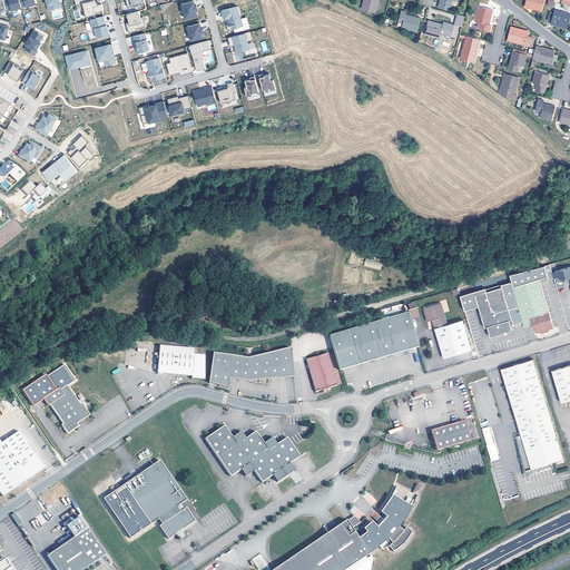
[(17,0),(10,0),(11,0),(7,1),(2,3),(5,12),(6,15),(20,10),(17,0)]
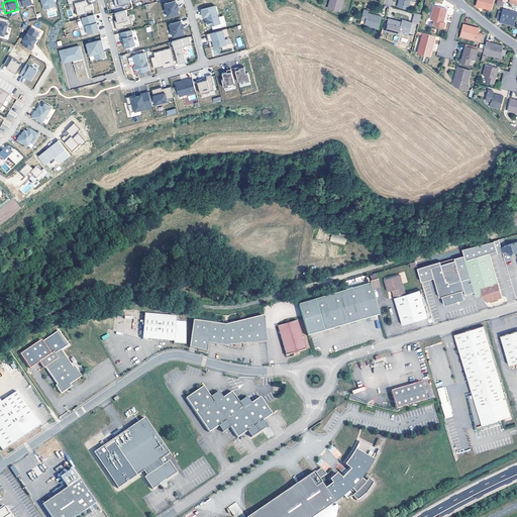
[(15,0),(18,9),(31,5),(29,0),(15,0)]
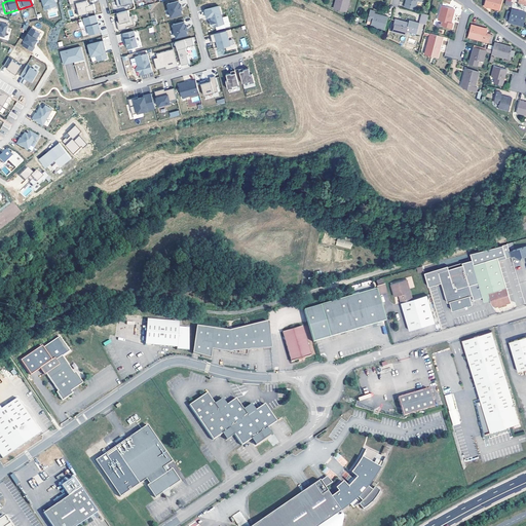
[(52,0),(40,0),(43,11),(51,9),(50,5),(54,4),(52,0)]
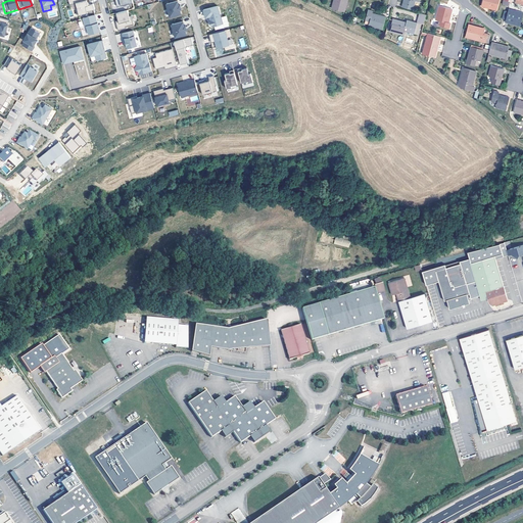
[(87,0),(69,0),(66,1),(68,7),(75,6),(76,11),(74,11),(76,18),(86,15),(86,14),(93,12),(91,6),(87,8),(85,3),(88,2),(87,0)]
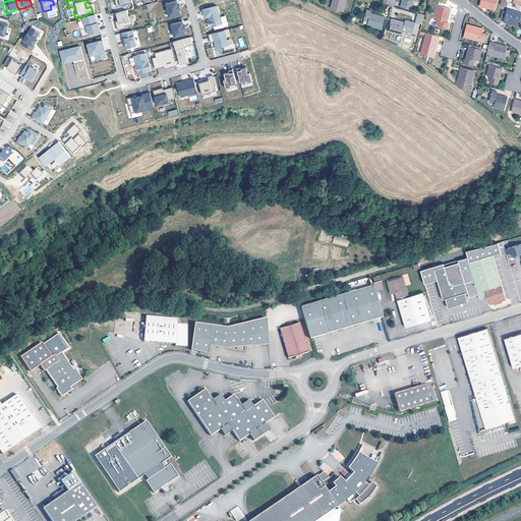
[(113,0),(115,9),(131,4),(129,0),(113,0)]
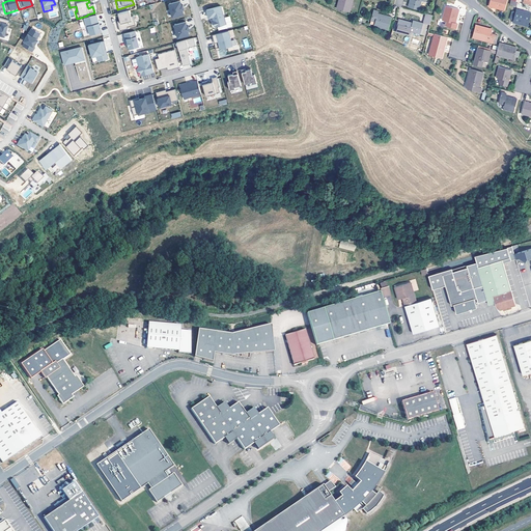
[(339,0),(337,8),(350,12),(352,0),(339,0)]
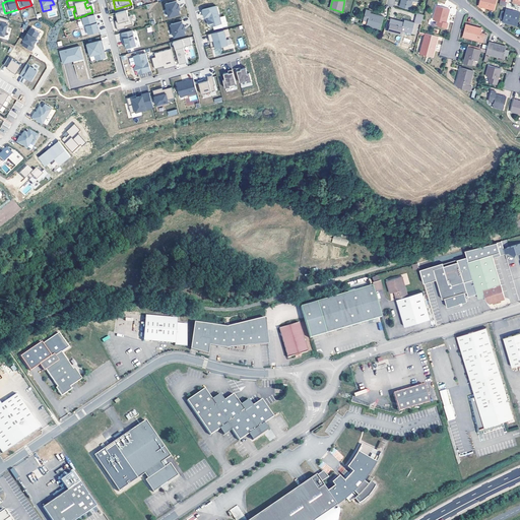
[(401,0),(400,6),(410,9),(412,0),(416,1),(416,0),(401,0)]
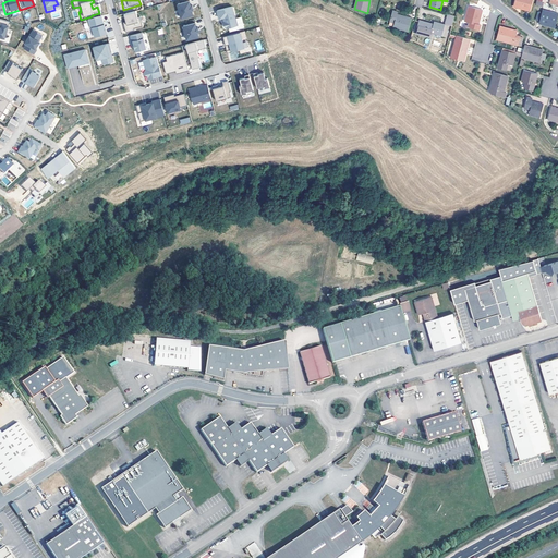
[(526,10),(530,11),(532,0),(516,0),(516,5),(526,9),(526,10)]
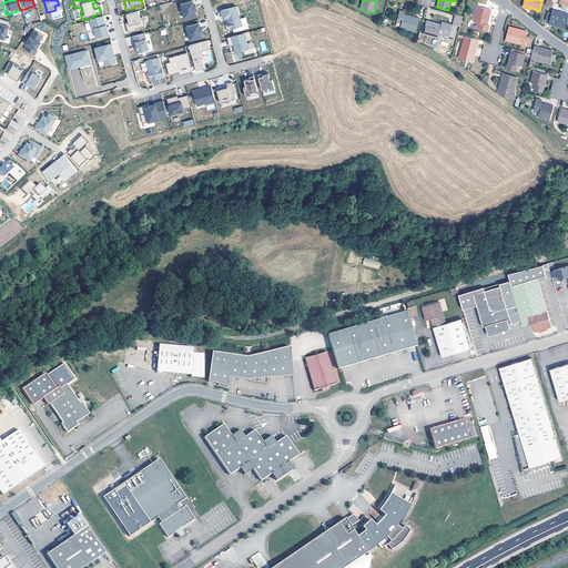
[(180,7),(183,21),(195,18),(194,12),(195,12),(194,8),(193,8),(192,3),(180,7)]
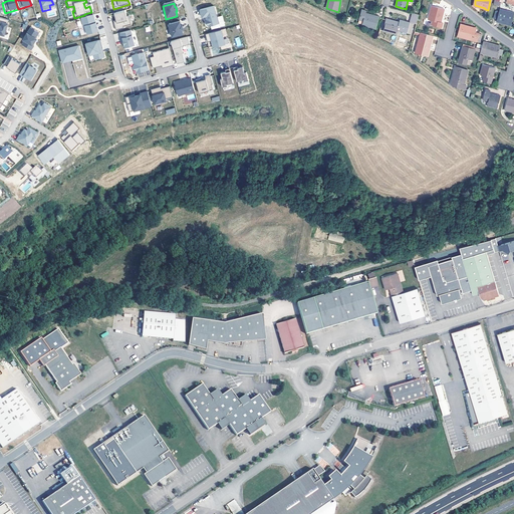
[(432,24),(442,27),(444,22),(441,21),(444,8),(432,5),(429,19),(433,20),(432,24)]
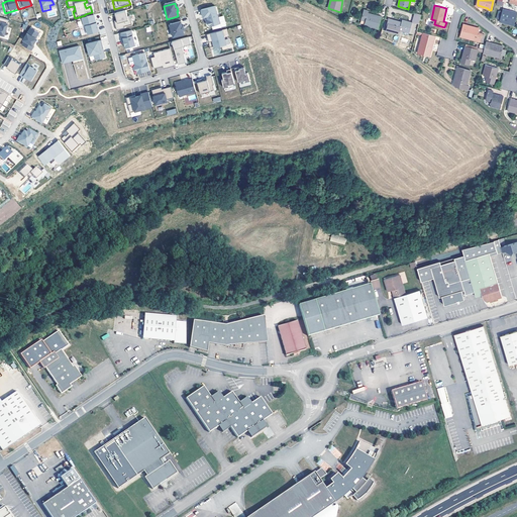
[(214,8),(200,12),(202,19),(206,18),(207,22),(206,23),(207,27),(208,28),(211,27),(219,25),(217,19),(214,8)]
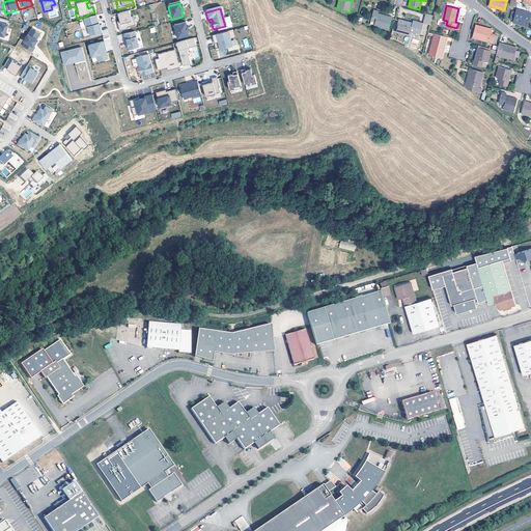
[(516,22),(529,25),(530,16),(530,11),(516,8),(513,22),(515,23),(516,22)]
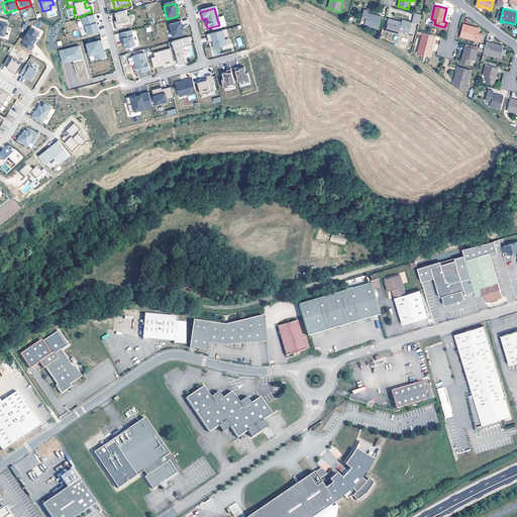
[(364,25),(378,29),(381,16),(369,13),(370,10),(364,9),(360,20),(366,21),(364,25)]
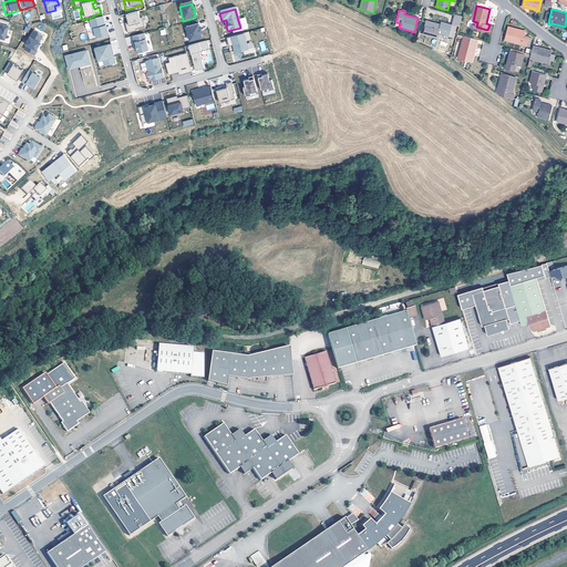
[(138,20),(136,13),(125,17),(126,24),(127,28),(125,28),(127,35),(135,33),(135,31),(144,29),(142,23),(140,24),(138,20)]
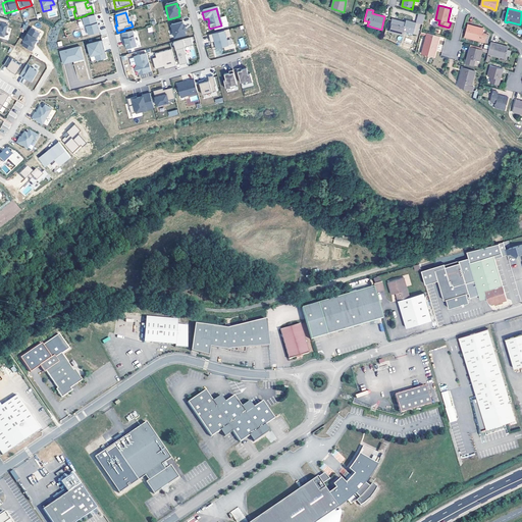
[(93,17),(82,20),(84,29),(85,29),(88,38),(99,35),(96,25),(95,25),(93,17)]
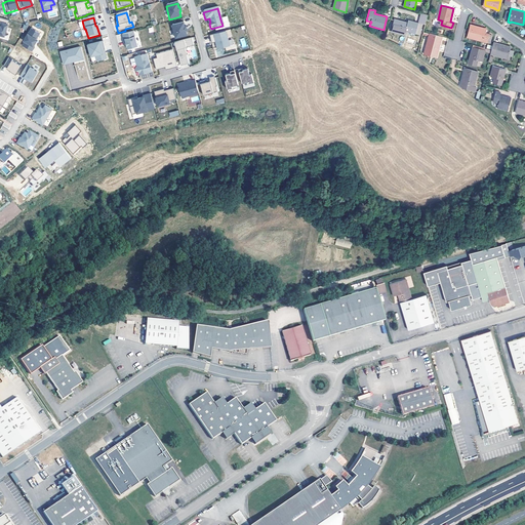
[(226,18),(220,19),(223,26),(214,28),(215,31),(229,28),(226,18)]
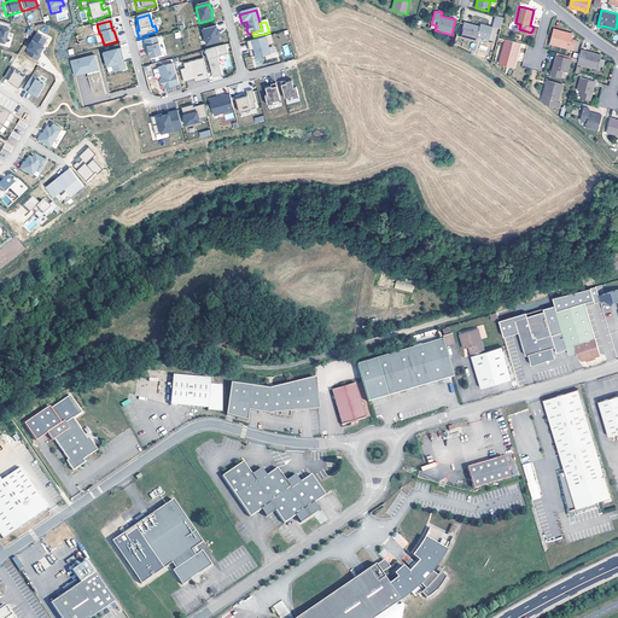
[(477,41),(478,36),(483,38),(484,40),(488,41),(490,39),(494,27),(481,23),(479,28),(465,23),(461,38),(477,41)]
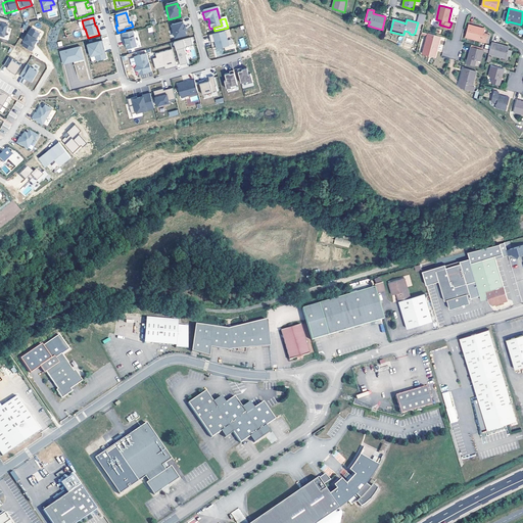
[(171,27),(174,40),(185,37),(184,33),(186,32),(184,28),(183,28),(182,24),(171,27)]
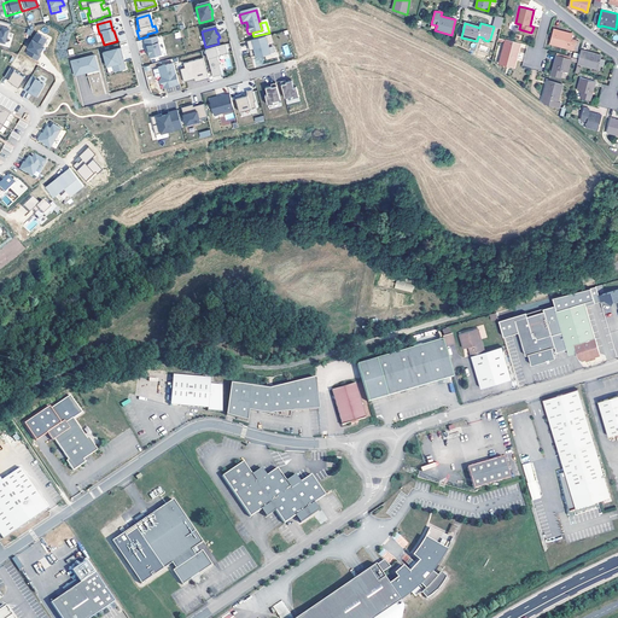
[(551,44),(573,50),(577,39),(572,38),(573,35),(554,29),(551,44)]
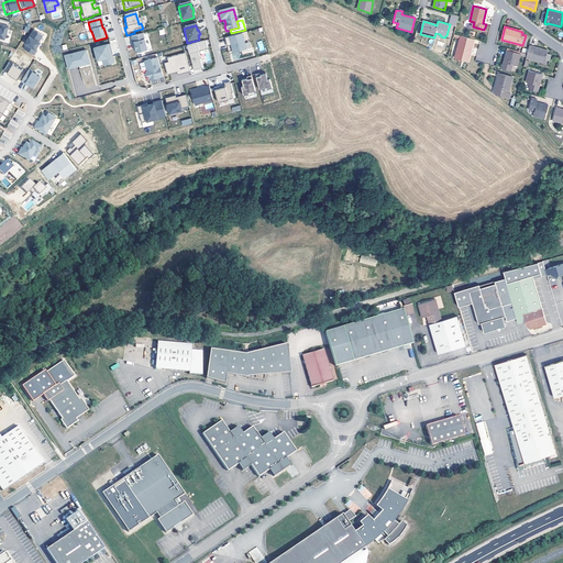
[(42,39),(32,33),(24,46),(25,47),(23,52),(33,57),(36,53),(34,52),(33,52),(37,44),(42,39)]
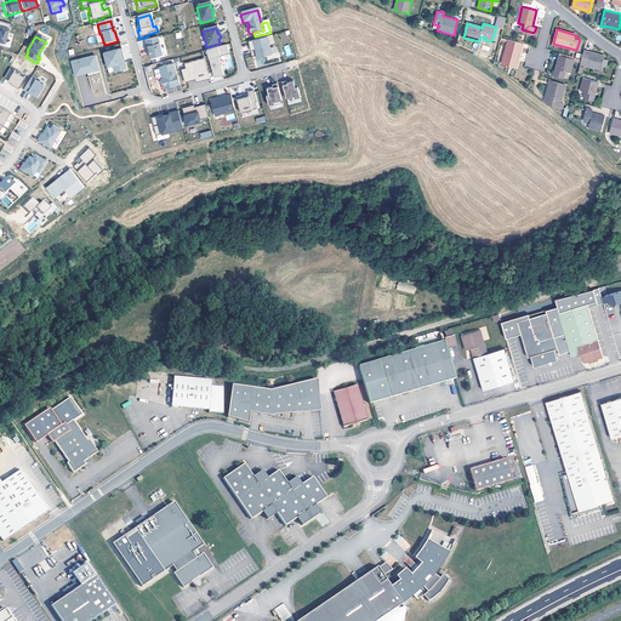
[(157,39),(143,43),(146,49),(147,49),(148,53),(149,61),(161,57),(157,39)]
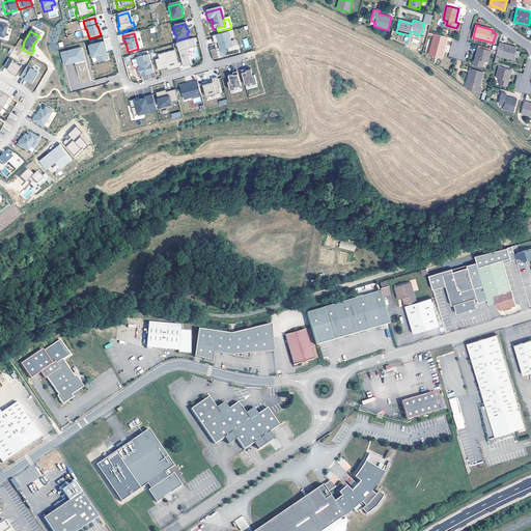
[(227,33),(212,37),(214,46),(218,45),(218,47),(219,52),(231,49),(229,39),(227,33)]
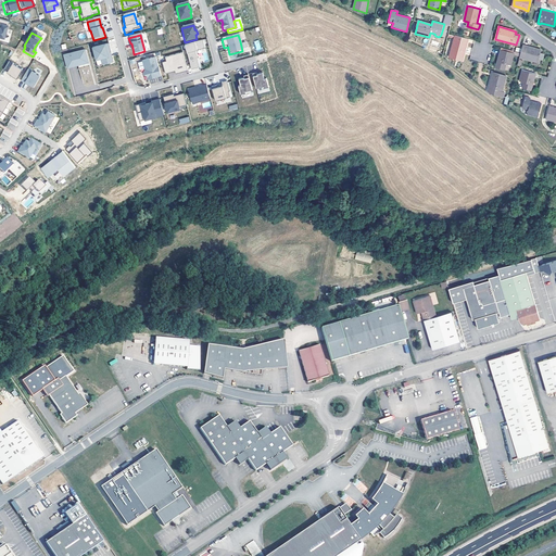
[(462,60),(468,38),(456,35),(455,38),(454,38),(450,57),(462,60)]
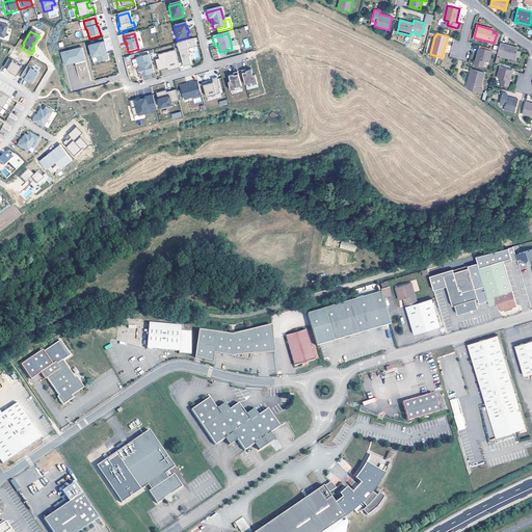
[(193,41),(176,45),(182,69),(190,67),(186,51),(195,48),(193,41)]
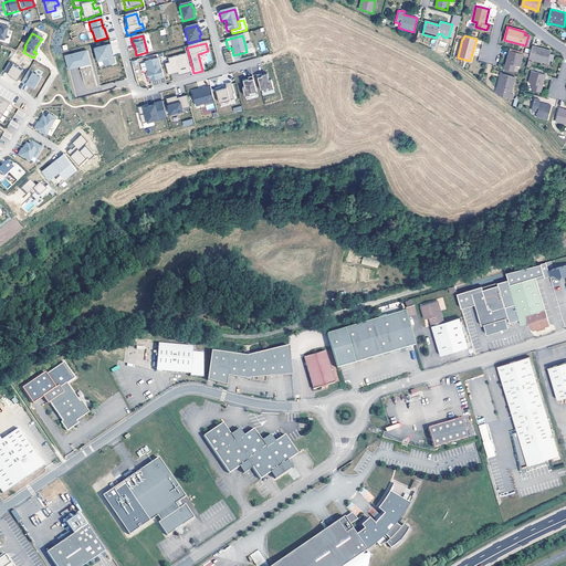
[(536,45),(533,60),(548,63),(552,50),(536,45)]
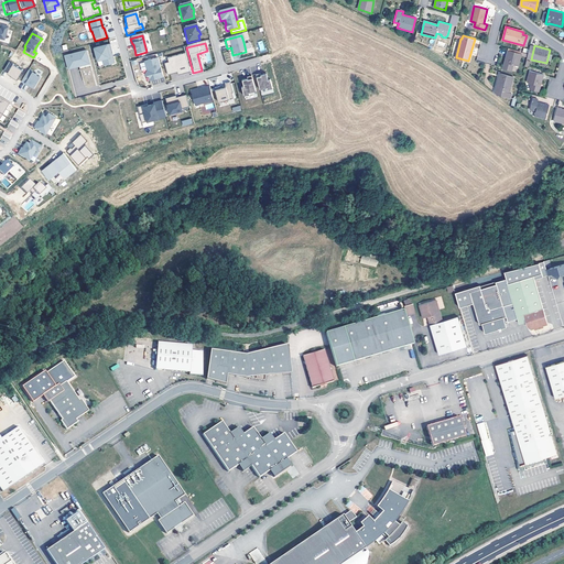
[(109,46),(93,51),(96,64),(101,63),(102,67),(104,68),(114,65),(111,60),(109,60),(107,54),(111,53),(109,46)]
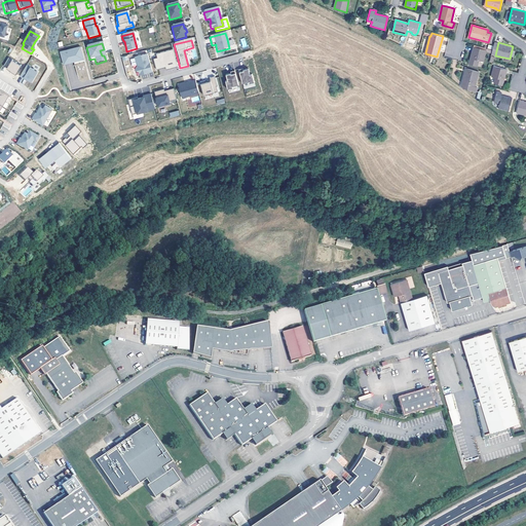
[(470,63),(478,65),(479,60),(484,61),(486,50),(474,47),(470,63)]
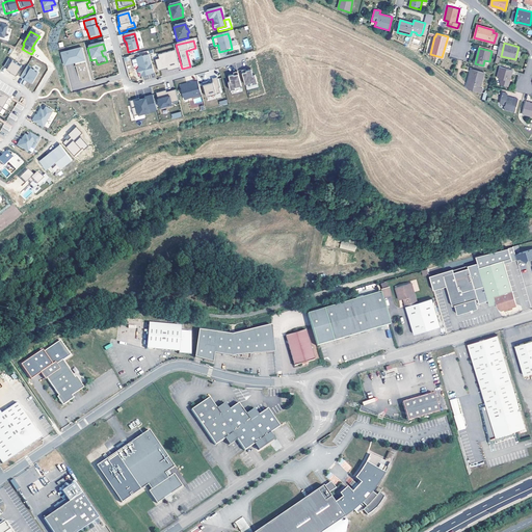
[(80,50),(59,55),(63,69),(74,65),(73,63),(83,60),(80,50)]
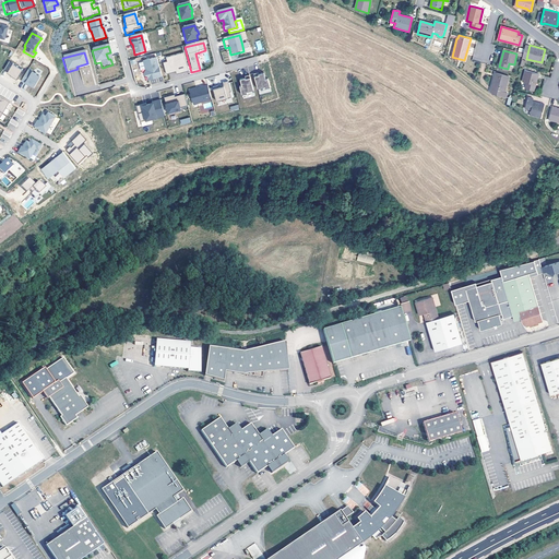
[(188,73),(182,55),(165,60),(166,63),(162,64),(165,76),(175,74),(178,73),(179,75),(188,73)]
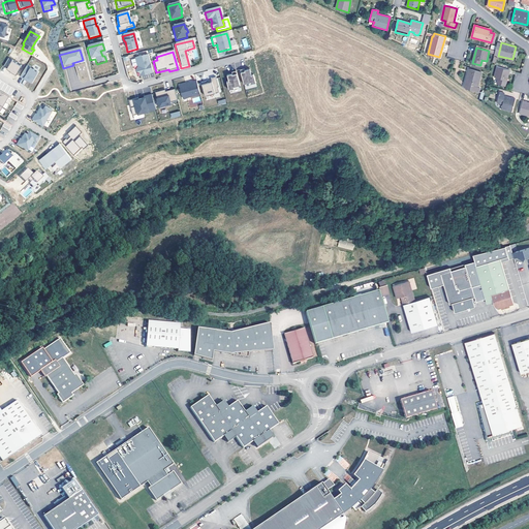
[(152,74),(148,56),(134,59),(137,68),(134,72),(139,74),(139,78),(147,75),(146,74),(148,74),(148,75),(152,74)]
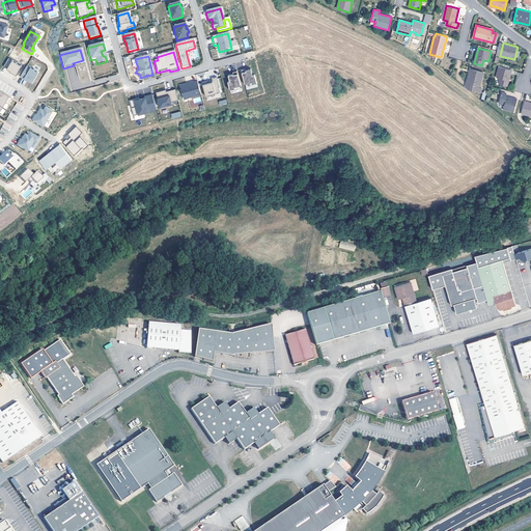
[(21,70),(7,60),(2,68),(6,71),(5,72),(9,74),(15,78),(21,70)]
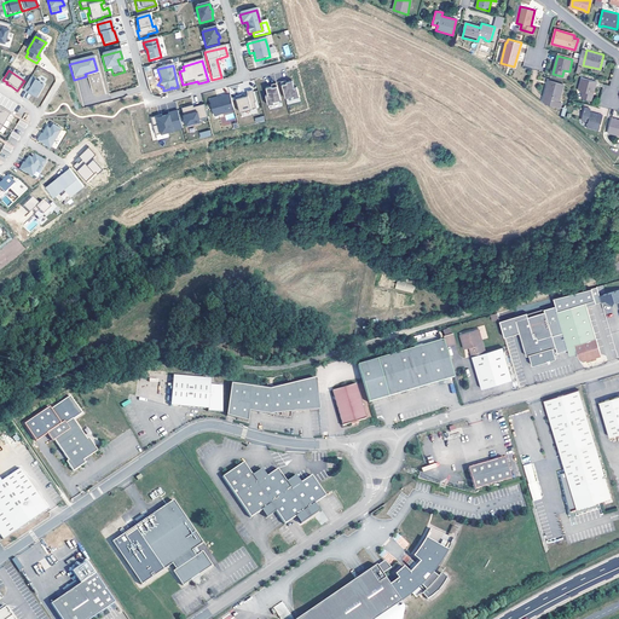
[(582,98),(591,100),(596,81),(583,77),(579,90),(584,91),(582,98)]
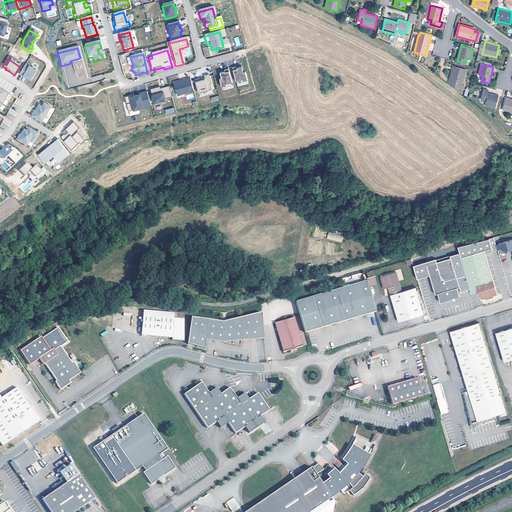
[(35,72),(25,66),(18,77),(22,79),(23,78),(26,80),(30,82),(35,72)]
